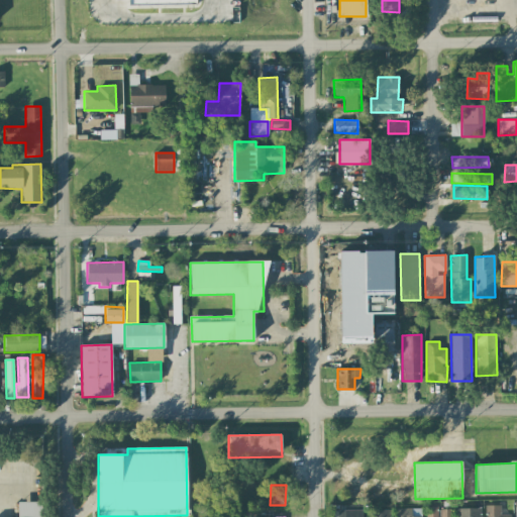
[(41,516),(42,502),(18,502),(17,516),(41,516)]
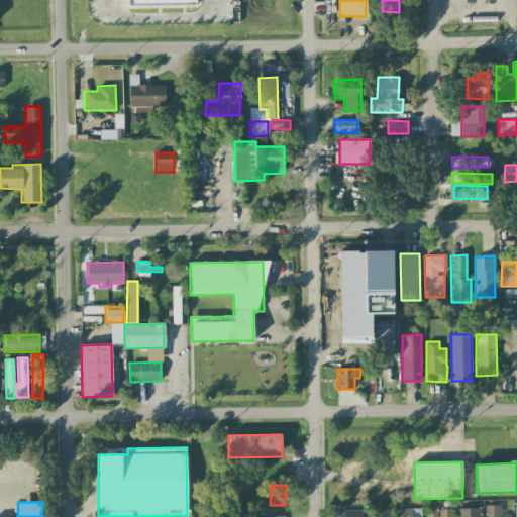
[(510,516),(511,515),(500,515),(500,505),(485,506),(485,516),(510,516)]
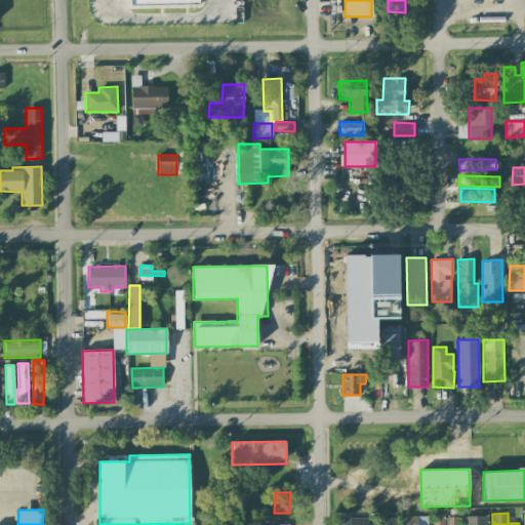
[(455,524),(455,516),(433,515),(432,524),(455,524)]
